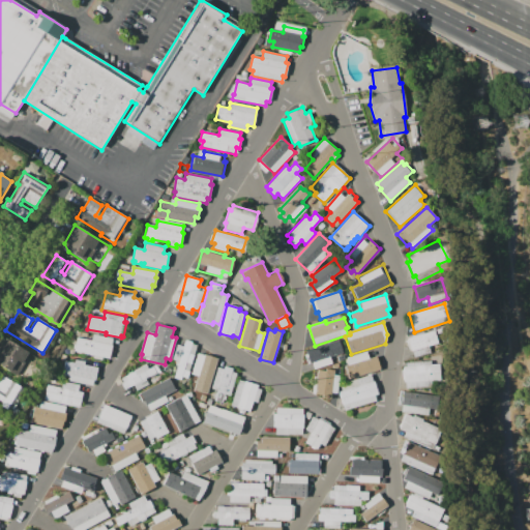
[(407,339),(412,336),(411,334),(422,331),(423,333),(434,330),(438,344),(430,346),(432,352),(414,357),(413,351),(411,352),(407,339)]
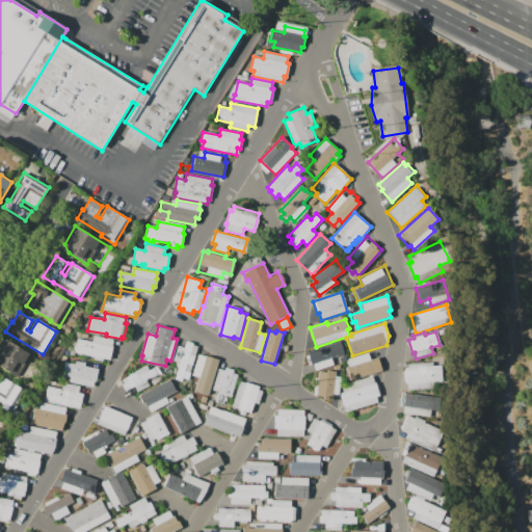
[(77,338),(91,341),(92,336),(112,339),(111,345),(112,345),(110,360),(103,358),(102,362),(92,360),(94,357),(89,356),(89,355),(88,355),(88,356),(84,356),(84,354),(80,354),(76,354),(76,353),(74,352),(77,338)]
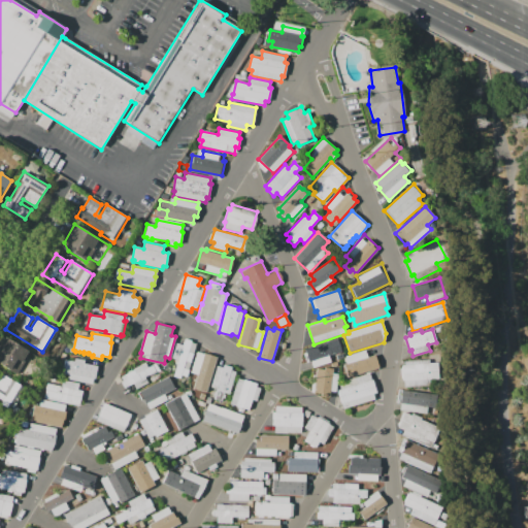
[(0,342),(4,336),(28,351),(23,360),(25,361),(17,374),(0,364),(0,342)]
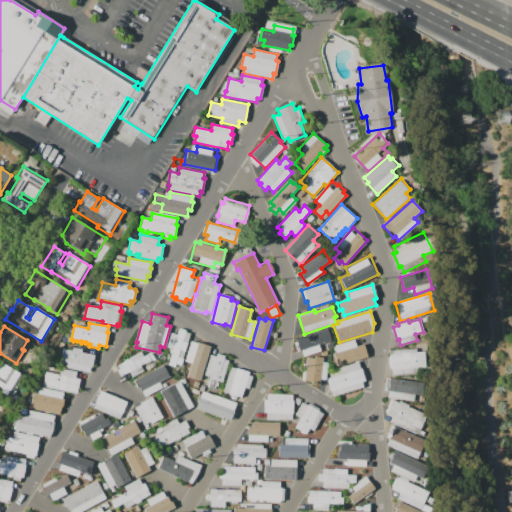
[(186,331),(186,332),(190,333),(183,358),(178,357),(175,367),(168,365),(173,349),(167,347),(171,333),(177,335),(179,329),(186,331)]
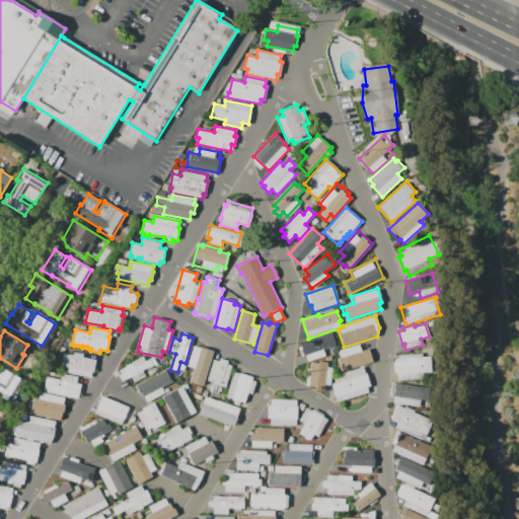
[(299,344),(303,343),(302,341),(307,339),(307,340),(317,337),(317,338),(332,334),(337,346),(324,350),(326,356),(307,362),(305,356),(303,357),(299,344)]
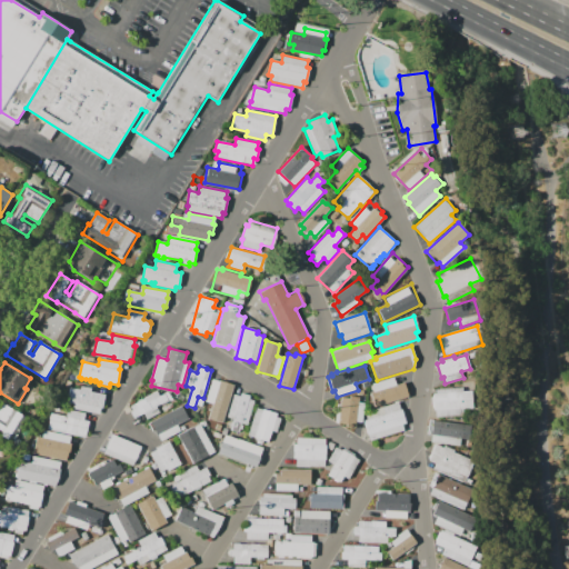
[(220,377),(229,380),(228,383),(233,385),(225,415),(219,412),(216,421),(207,419),(212,400),(207,398),(211,380),(218,382),(220,377)]
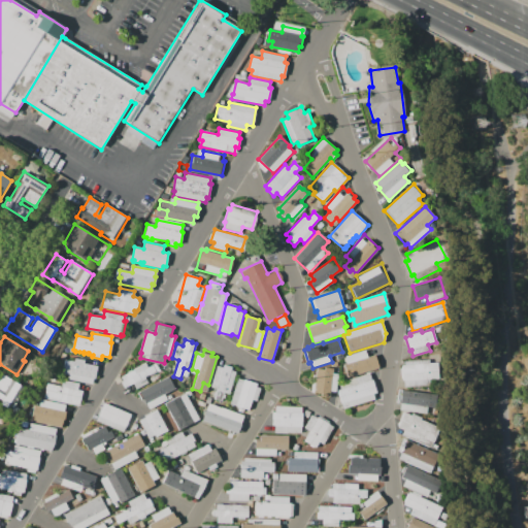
[(345,378),(343,372),(345,372),(343,364),(348,363),(345,356),(365,350),(367,357),(375,354),(380,368),(345,378)]
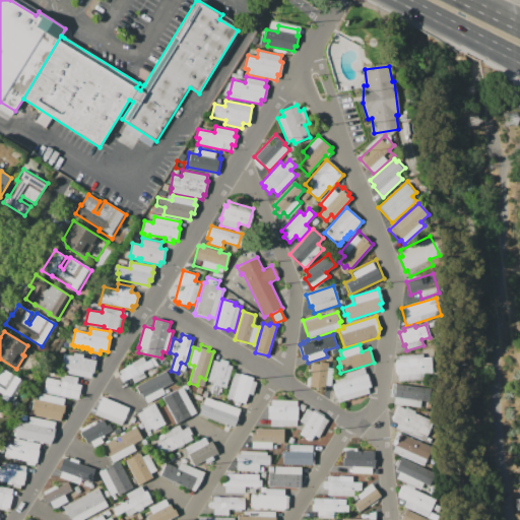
[(332,349),(338,347),(340,353),(334,355),(332,349)]
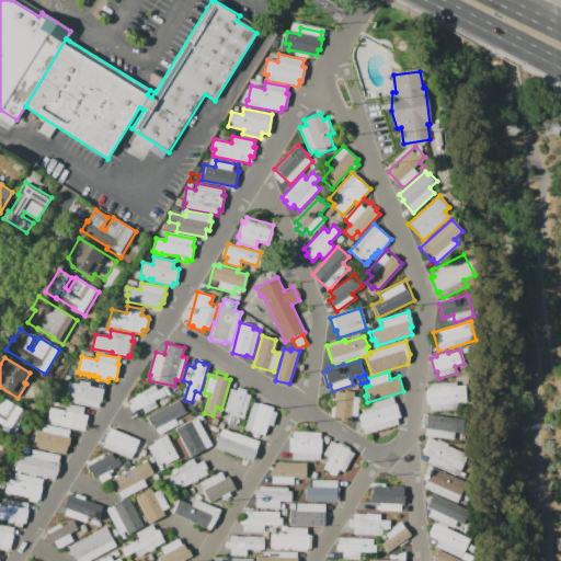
[(68,382),(79,385),(80,380),(91,382),(90,387),(103,389),(100,403),(98,403),(96,408),(71,403),(72,398),(66,397),(68,382)]
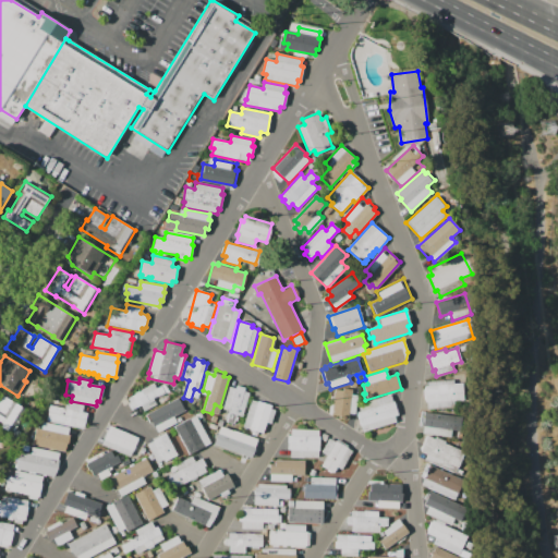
[(424,386),(427,386),(427,381),(452,379),(453,384),(461,384),(462,401),(453,401),(453,408),(427,410),(427,403),(426,403),(424,386)]
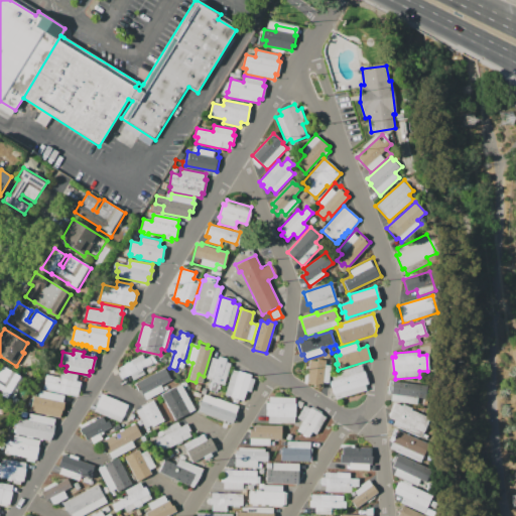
[(122,380),(118,374),(120,372),(118,368),(142,354),(144,359),(148,357),(152,363),(141,369),(145,375),(133,381),(130,375),(122,380)]
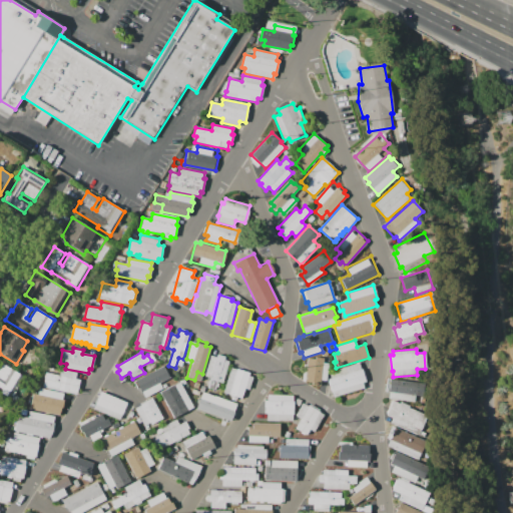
[(217,354),(225,357),(224,360),(228,361),(222,383),(218,382),(215,390),(207,388),(210,378),(204,376),(210,355),(216,357),(217,354)]
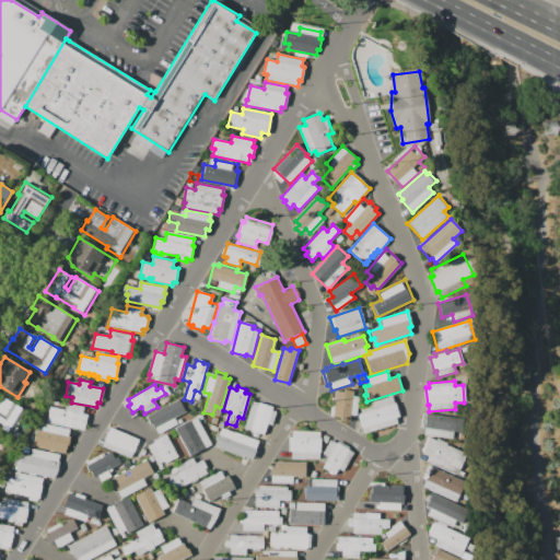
[(353,391),(352,396),(358,396),(356,416),(350,415),(350,421),(340,420),(341,417),(331,416),(335,391),(343,392),(345,389),(353,391)]
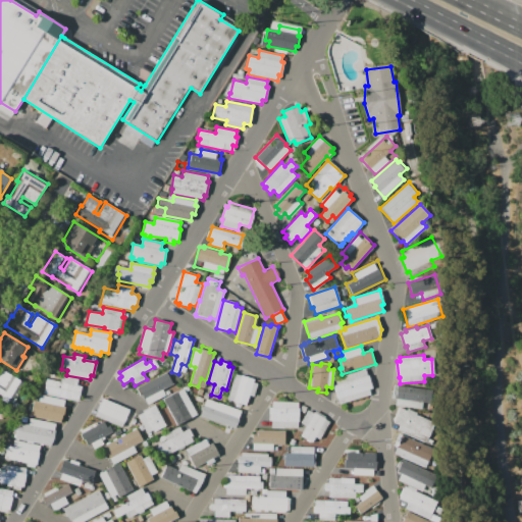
[(333,386),(336,385),(334,378),(366,368),(372,388),(369,389),(370,394),(340,404),(333,386)]
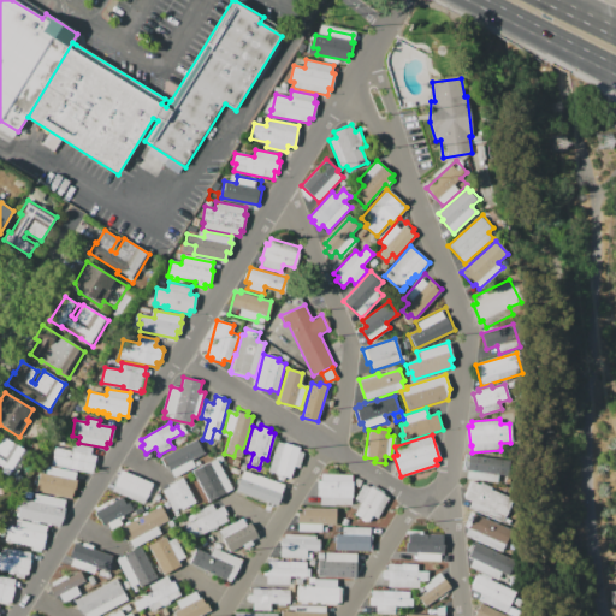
[(0,439),(3,436),(24,450),(9,475),(0,471),(1,468),(0,467),(0,439)]
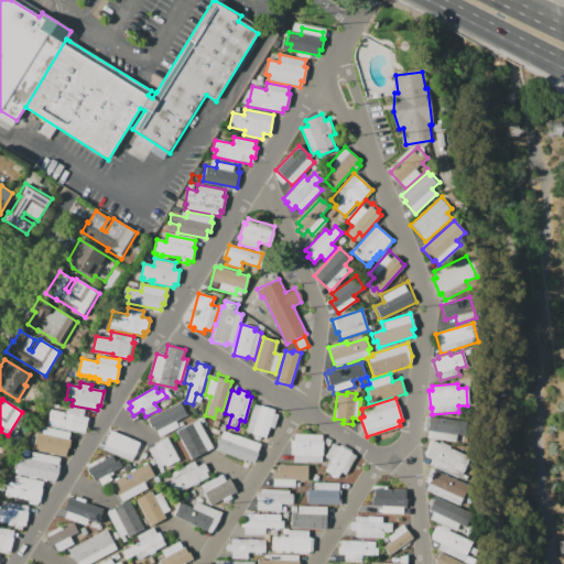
[(160,437),(150,419),(180,402),(186,414),(175,421),(179,426),(160,437)]
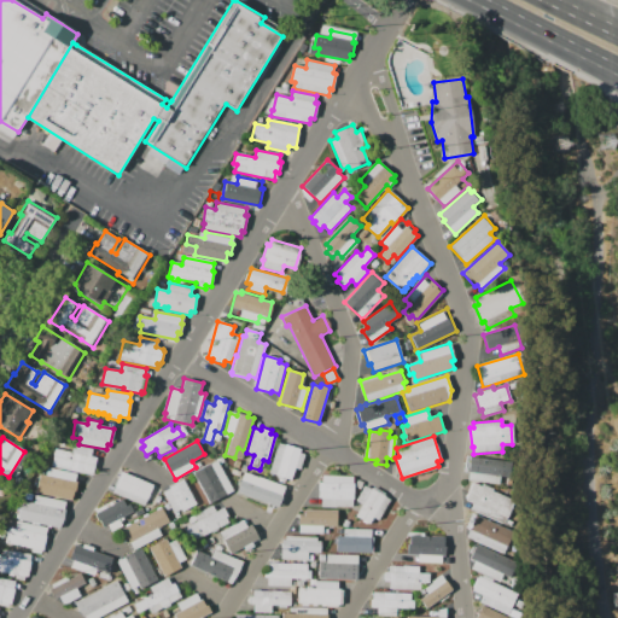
[(278,443),(305,452),(299,470),(295,468),(291,481),(269,473),(278,443)]
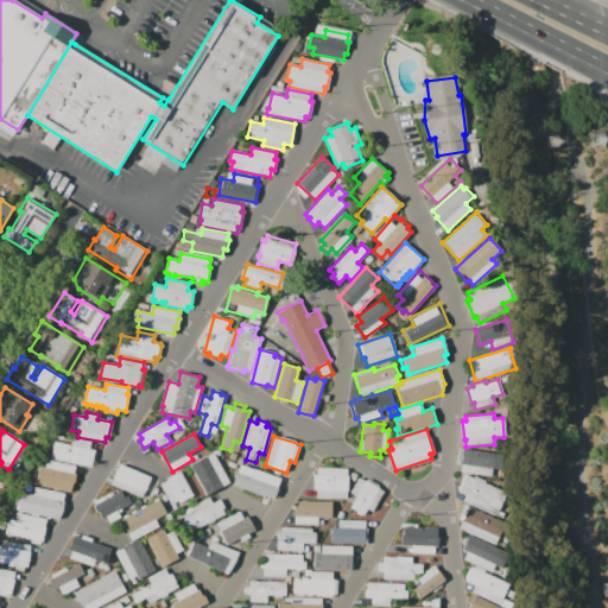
[(54,441),(71,444),(73,437),(90,441),(89,448),(94,449),(90,468),(50,460),(54,441)]
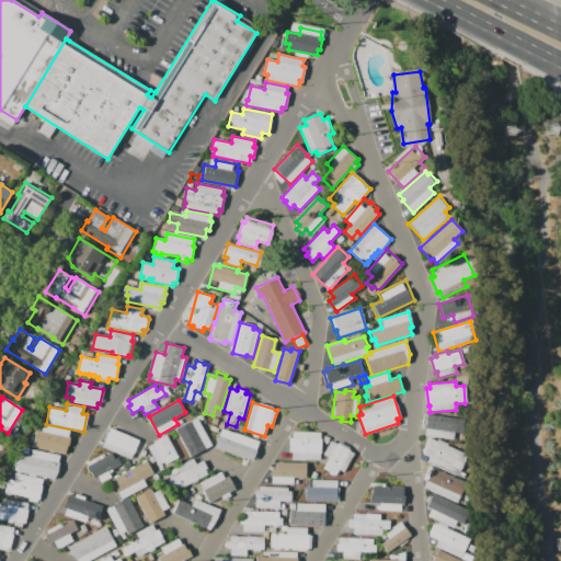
[(426,414),(464,419),(461,434),(454,433),(453,439),(424,436),(426,414)]
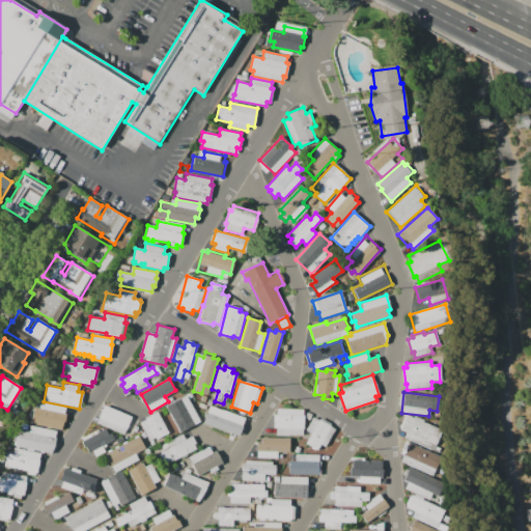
[(166,406),(186,395),(200,421),(180,432),(166,406)]
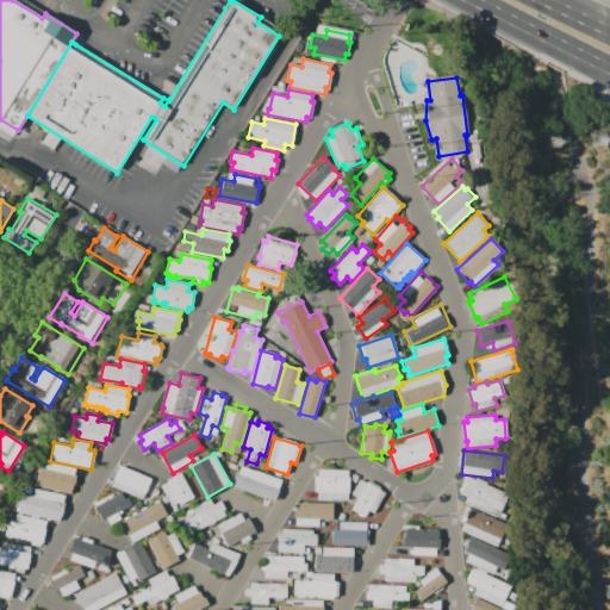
[(48,466),(85,474),(70,491),(37,481),(48,466)]
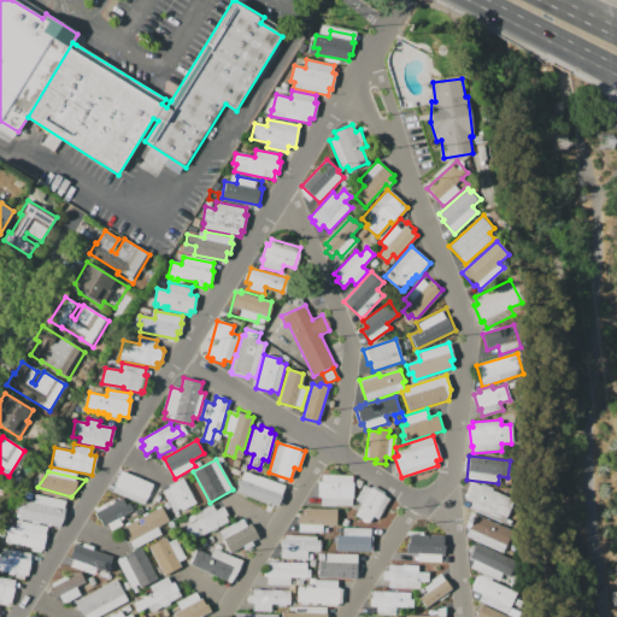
[(121,471),(153,485),(144,505),(112,492),(121,471)]
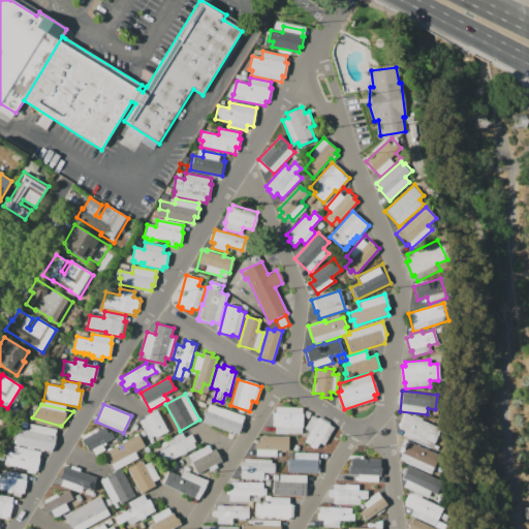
[(303,408),(302,433),(275,433),(275,427),(272,427),(272,413),(275,413),(276,407),(303,408)]
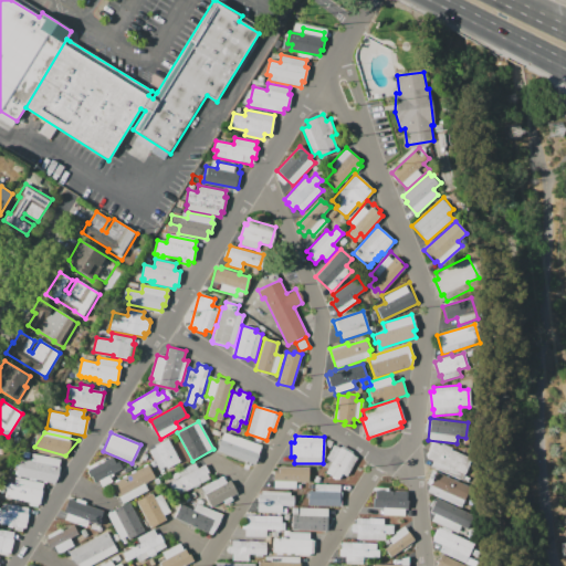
[(222,437),(231,440),(230,442),(242,447),(244,440),(259,446),(257,453),(258,453),(255,460),(248,457),(247,462),(237,459),(236,460),(223,457),(224,454),(223,454),(223,456),(218,454),(218,452),(217,452),(222,437)]
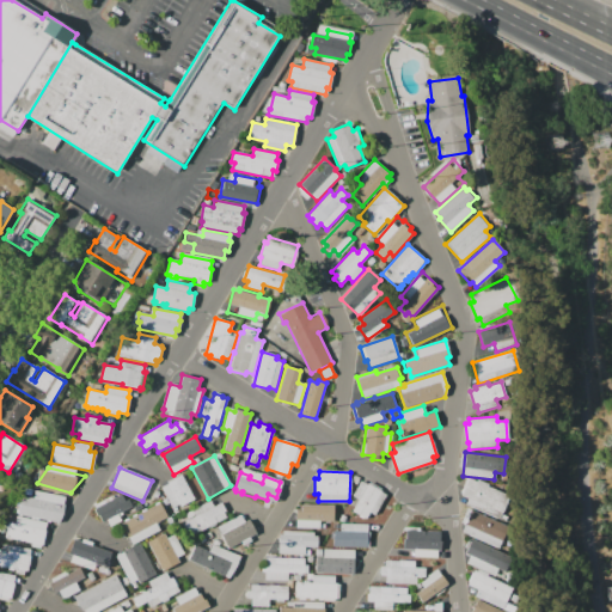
[(182,475),(195,499),(181,507),(178,505),(172,507),(161,488),(169,483),(167,482),(182,475)]
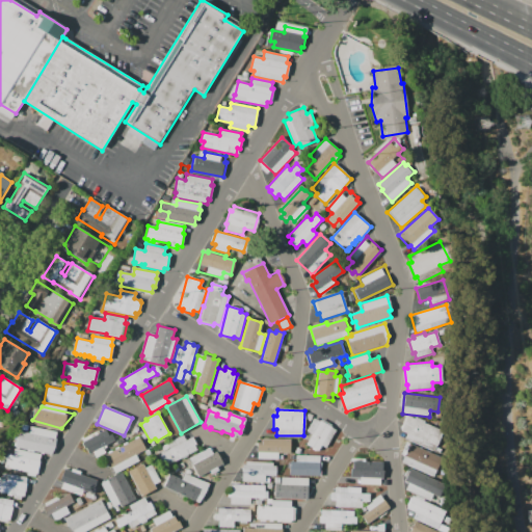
[(406,416),(414,419),(415,417),(424,421),(423,423),(442,431),(435,447),(442,449),(440,453),(404,439),(406,433),(401,430),(406,416)]
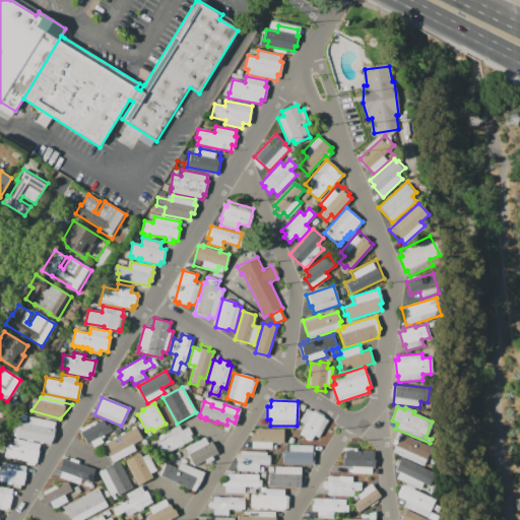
[(306,408),(312,412),(313,411),(328,419),(318,438),(314,436),(311,441),(300,435),(305,425),(299,421),(306,408)]
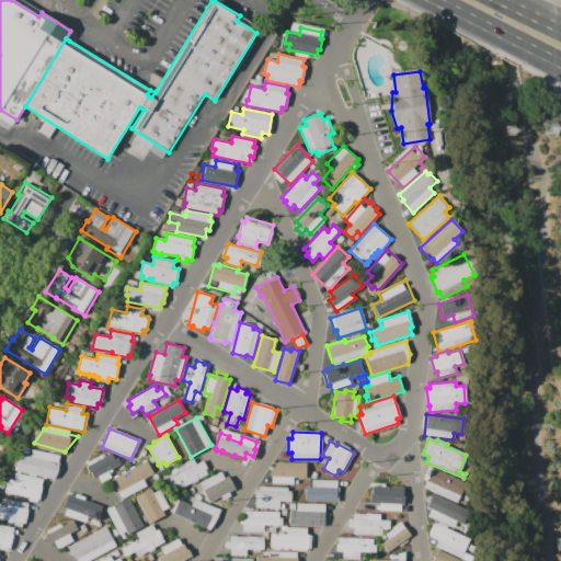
[(16,471),(20,455),(31,457),(32,449),(59,455),(55,479),(16,471)]
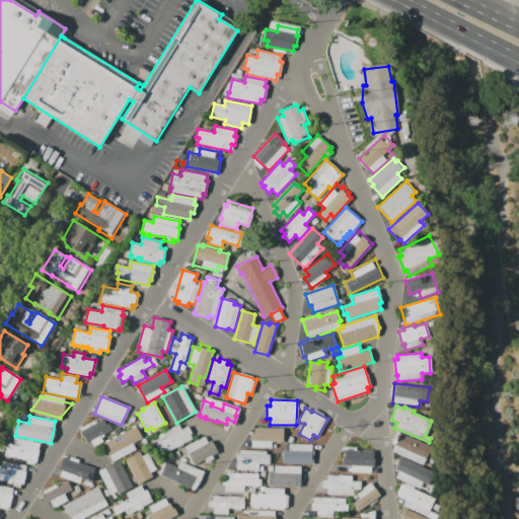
[(110,436),(91,446),(89,442),(83,444),(78,433),(102,420),(110,436)]
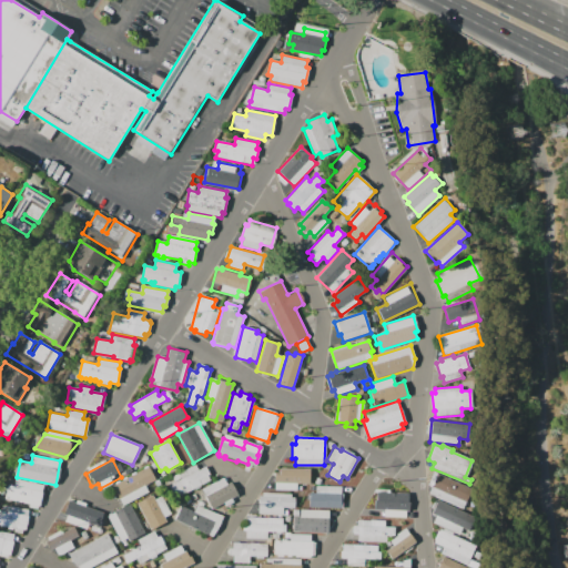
[(210,474),(208,475),(210,480),(180,497),(176,493),(174,494),(169,486),(175,483),(172,477),(195,464),(199,469),(204,466),(210,474)]
